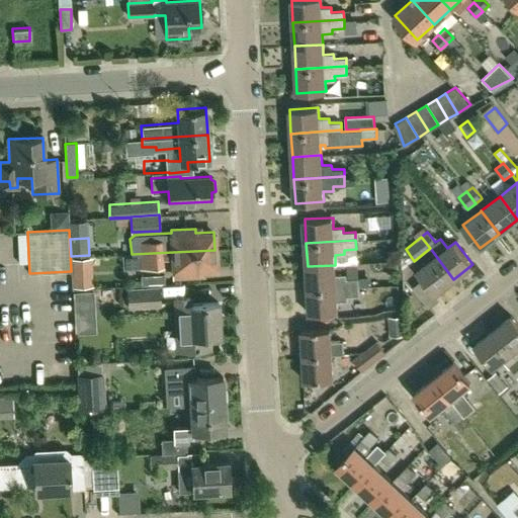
[(214,250),(132,254),(121,255),(122,268),(133,267),(163,265),(162,258),(172,258),(173,276),(197,274),(196,269),(216,268),(214,250)]
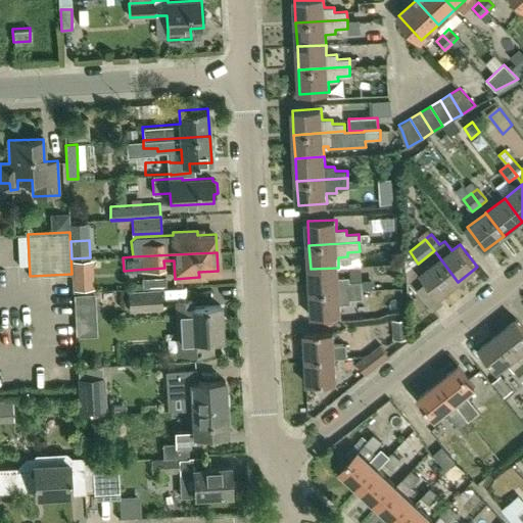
[(458,282),(440,258),(421,274),(439,296),(458,282)]
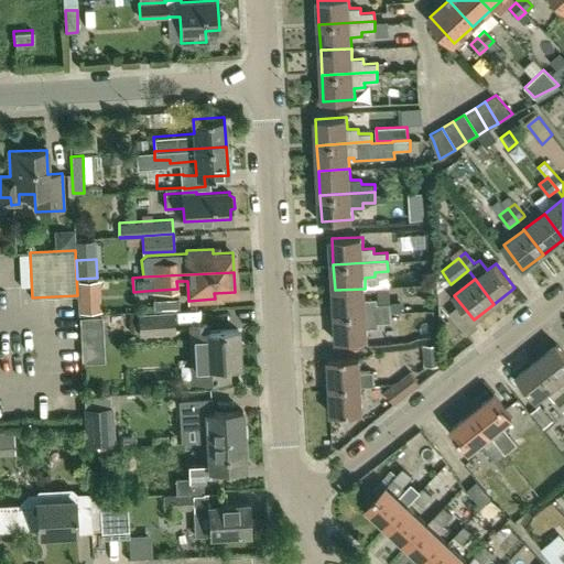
[(97,281),(78,282),(79,297),(98,296),(97,281)]
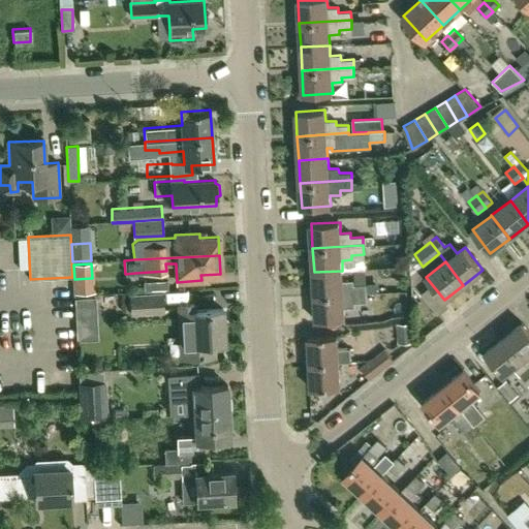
[(314,272),(315,296),(366,292),(366,284),(353,285),(353,280),(343,281),(342,271),(314,272)]
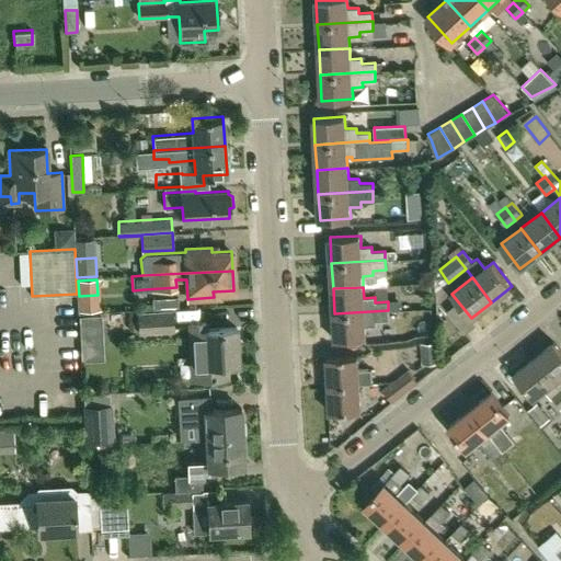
[(178,297),(152,298),(152,309),(179,308),(178,297)]
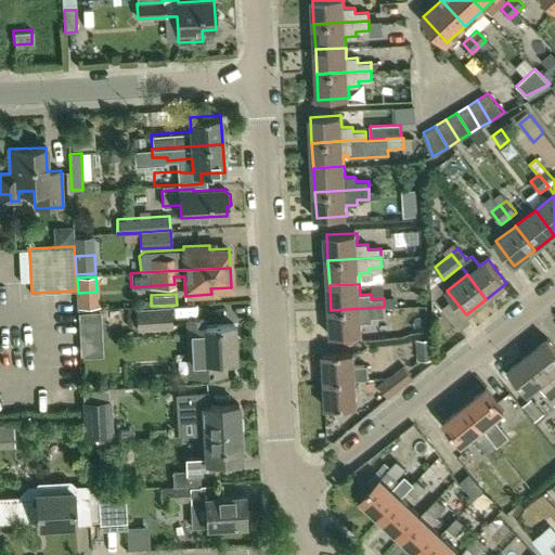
[(172,328),(170,307),(136,309),(137,331),(172,328)]
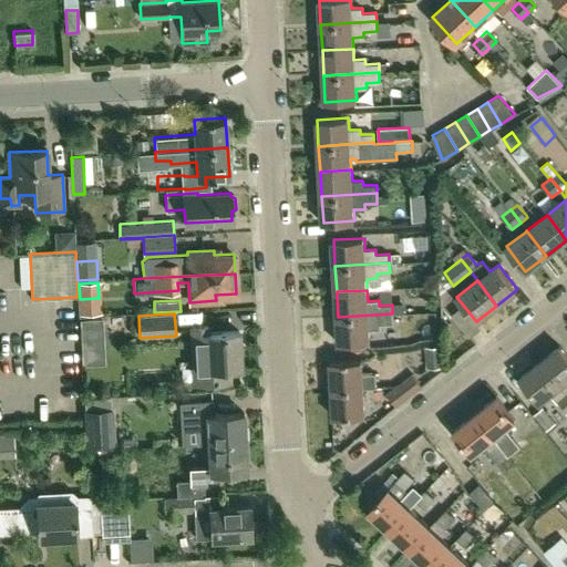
[(392,313),(338,317),(339,343),(370,341),(369,330),(380,330),(380,325),(393,323),(392,313)]
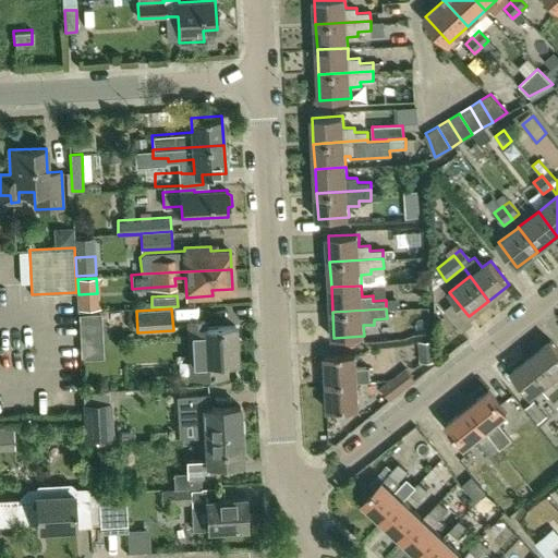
[(100,314),(79,315),(80,341),(101,340),(100,314)]
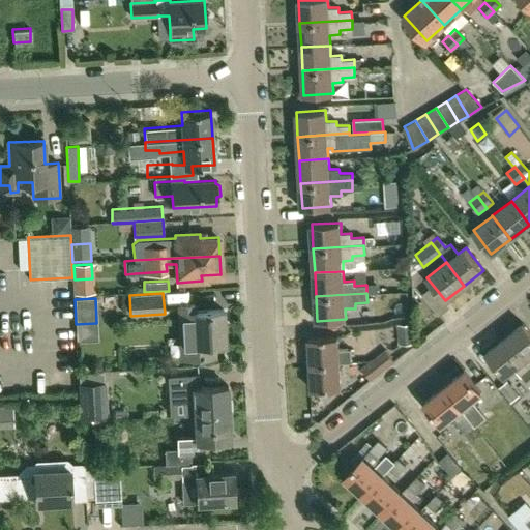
[(179,305),(177,305),(180,357),(214,355),(213,343),(225,342),(223,308),(194,310),(194,304),(179,305)]
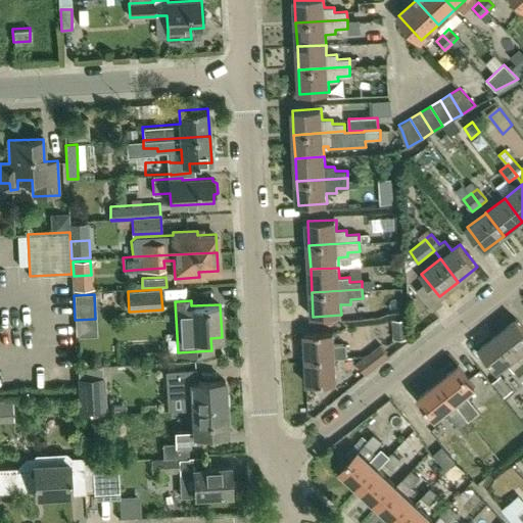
[(407,320),(392,320),(392,340),(408,338),(407,320)]
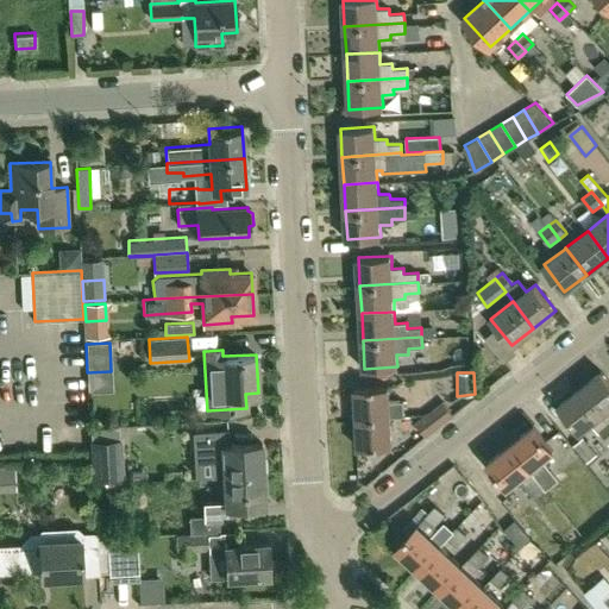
[(608,380),(602,372),(581,389),(608,425),(608,380)]
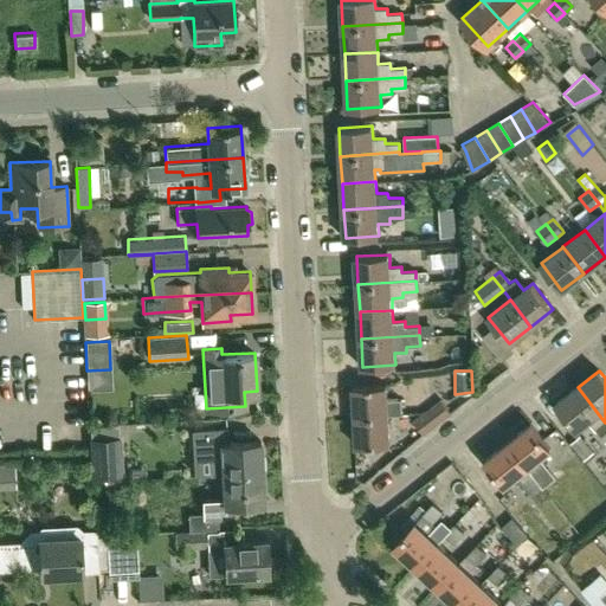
[(401,400),(388,400),(387,384),(354,386),(355,416),(389,413),(389,414),(401,414),(401,400)]
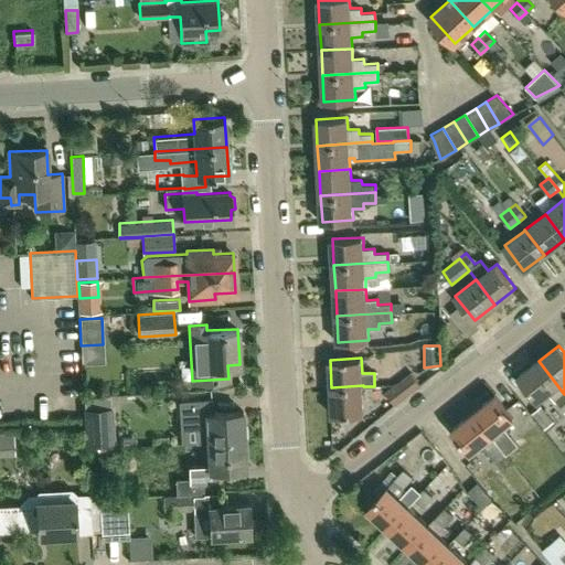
[(564,413),(564,394),(539,361),(518,376),(537,401),(547,393),(554,402),(556,401),(564,411),(564,412),(564,413)]
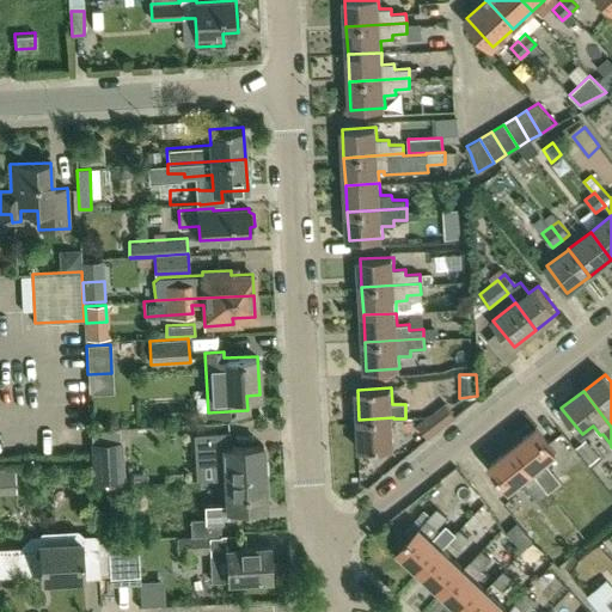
[(416,424),(428,439),(456,417),(445,403),(416,424)]
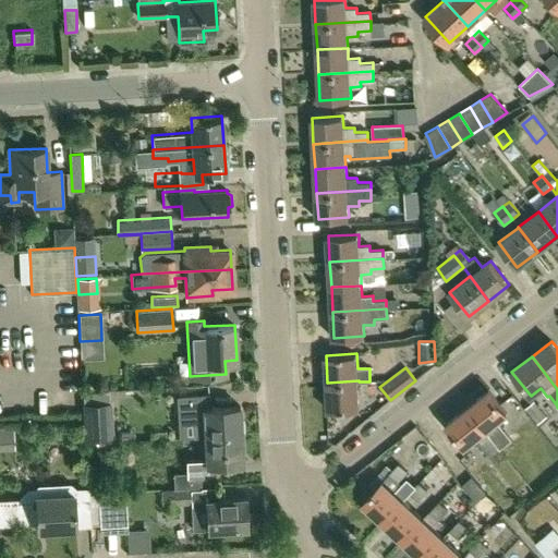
[(360,409),(359,381),(359,380),(327,383),(328,410),(360,409)]
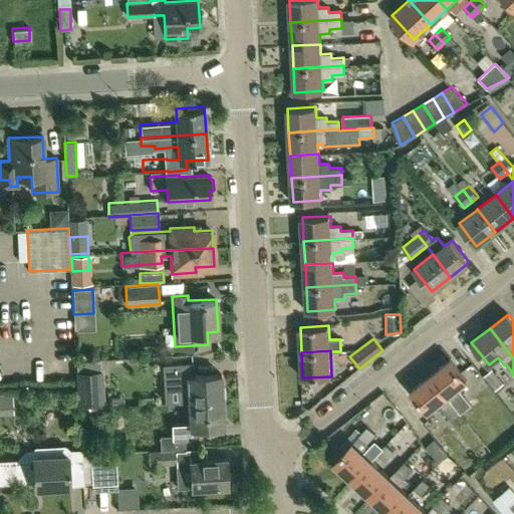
[(451,359),(431,374),(461,413),(471,405),(458,388),(468,380),(451,359)]
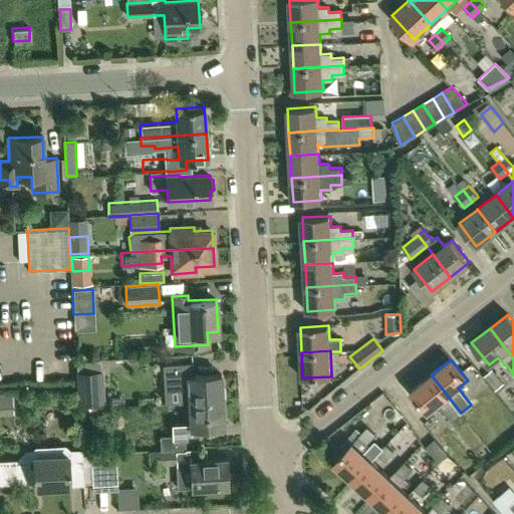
[(180,402),(183,402),(221,400),(220,373),(192,374),(191,364),(169,365),(169,382),(188,381),(189,389),(179,389),(180,402)]
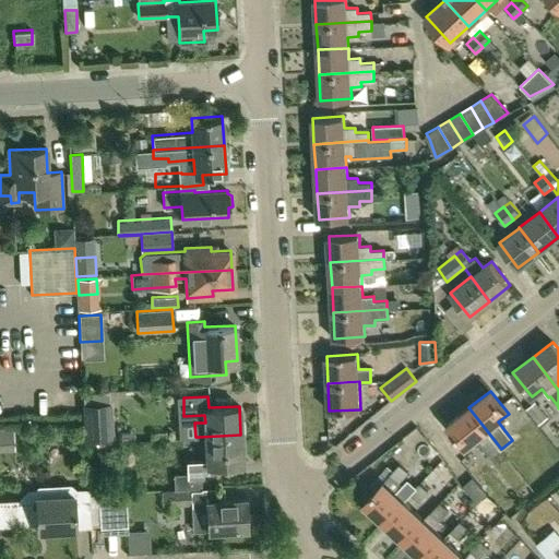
[(548,417),(535,401),(525,409),(538,425),(548,417)]
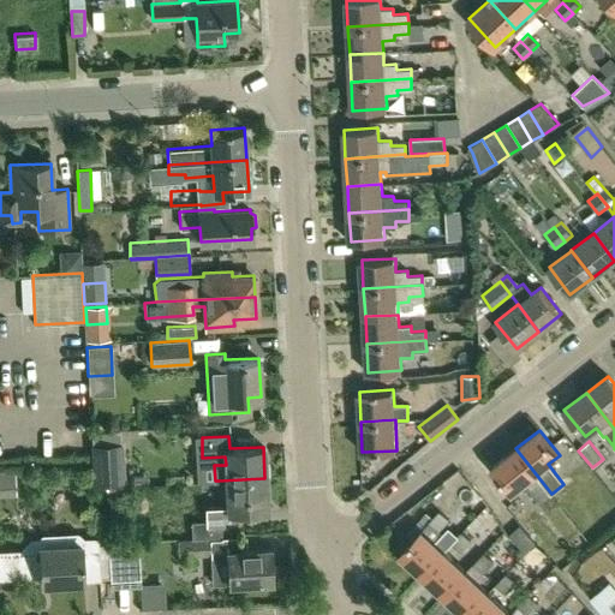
[(123,443),(91,445),(93,487),(125,485),(123,443)]
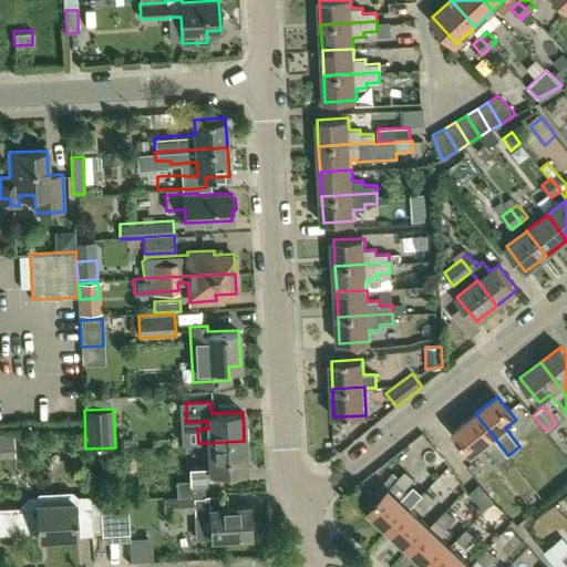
[(508,455),(475,413),(454,431),(473,454),(484,445),(498,463),(508,455)]
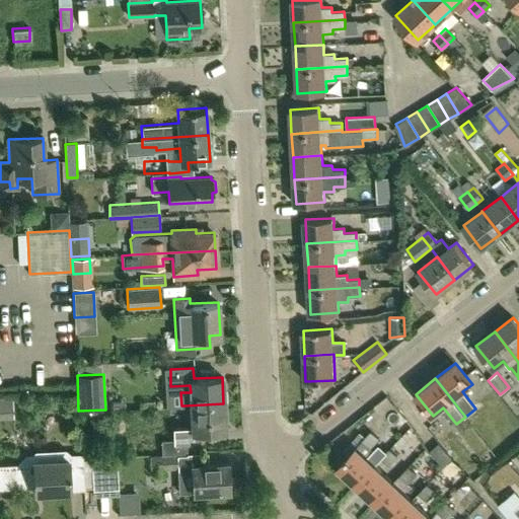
[(161,440),(162,453),(188,452),(188,443),(197,443),(197,431),(225,430),(223,403),(184,405),(186,420),(192,420),(192,427),(173,427),(173,440),(161,440)]
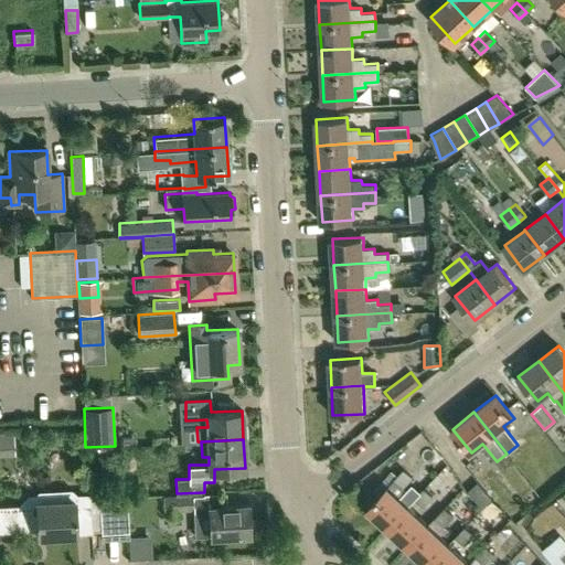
[(395,478),(388,486),(368,508),(388,528),(408,505),(397,494),(413,478),(403,469),(395,478)]
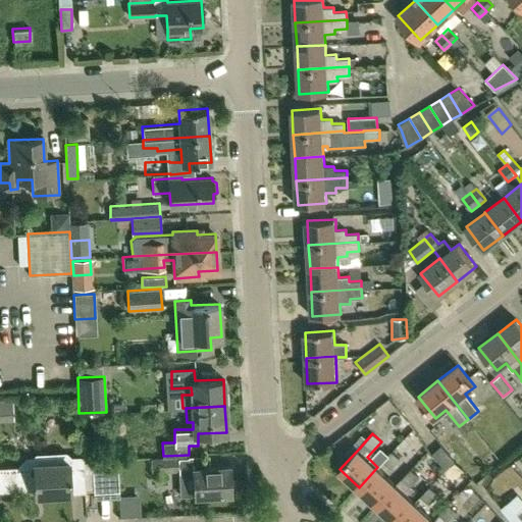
[(455,461),(440,446),(431,454),(446,469),(455,461)]
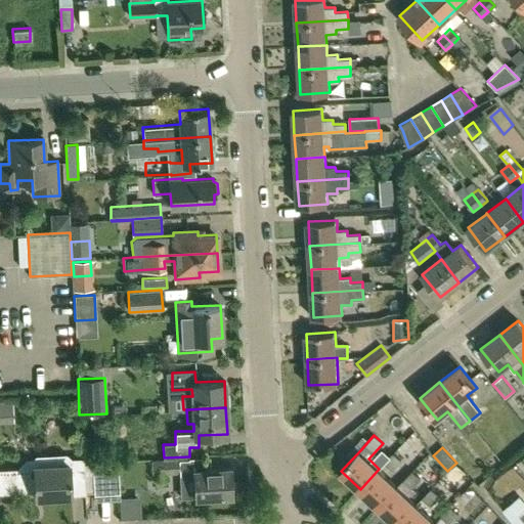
[(392,471),(401,461),(392,452),(384,462),(392,471)]
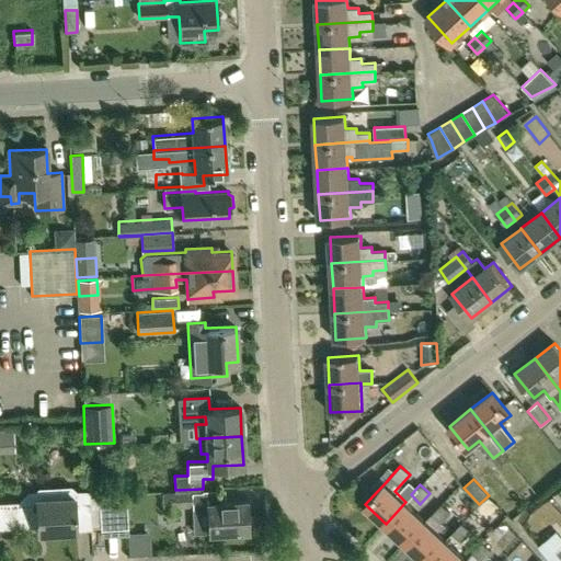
[(36,500),(0,501),(0,527),(37,526),(37,531),(76,529),(73,501),(89,501),(89,492),(73,492),(73,491),(70,488),(38,489),(35,492),(36,500)]
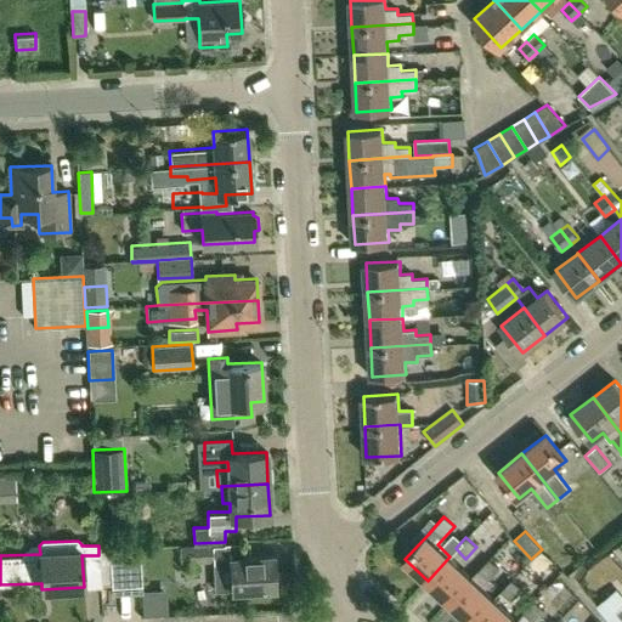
[(225,557),(228,557),(231,591),(273,588),(271,554),(254,555),(253,542),(225,543),(225,542),(194,543),(194,546),(180,546),(181,569),(199,567),(199,563),(225,560),(225,557)]
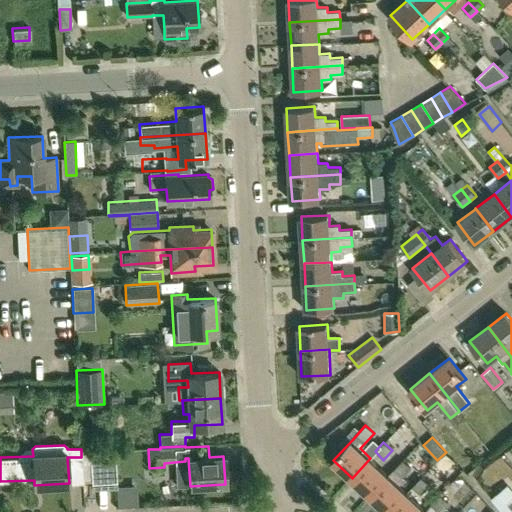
[(116,482),(115,455),(90,456),(91,483),(116,482)]
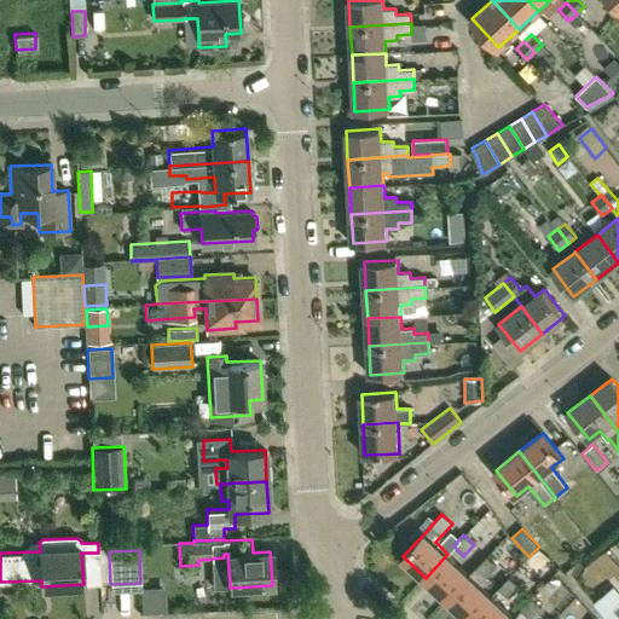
[(447,554),(426,578),(447,599),(470,574),(469,574),(447,554)]
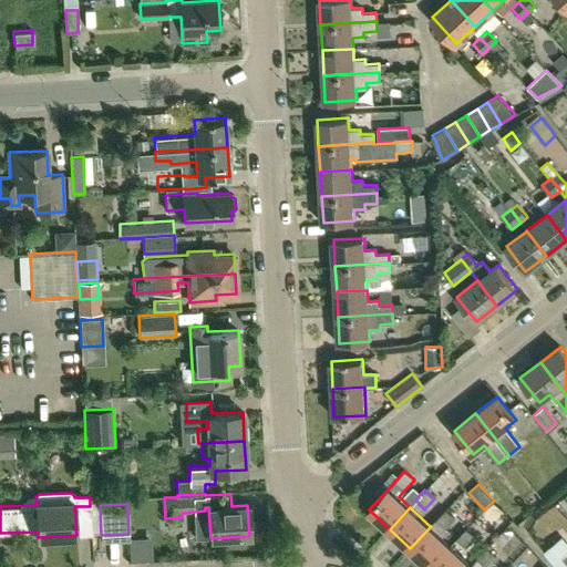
[(431,526),(410,548),(430,566),(451,546),(450,545),(442,537),(451,528),(449,526),(456,518),(445,508),(430,526),(431,526)]
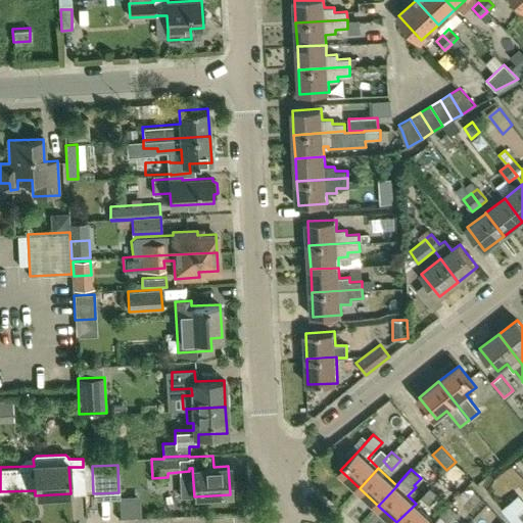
[(416,504),(396,522),(432,522),(434,521),(427,514),(433,508),(430,505),(439,495),(430,487),(415,503),(416,504)]
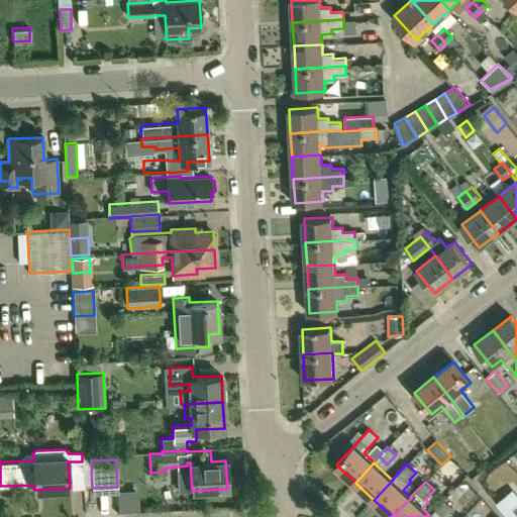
[(516,516),(516,494),(512,489),(495,503),(507,516),(516,516)]
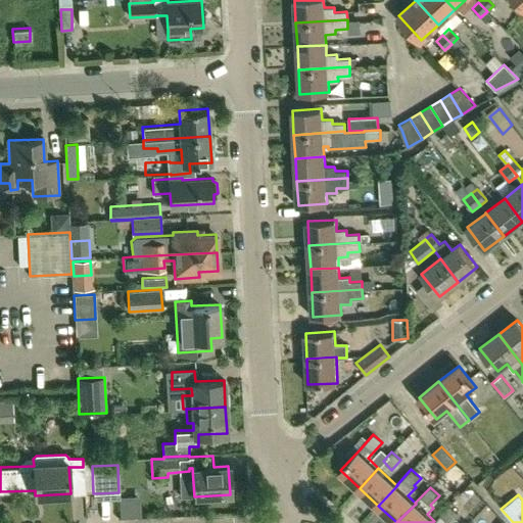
[(447,522),(448,522),(458,514),(448,505),(439,514),(447,522)]
